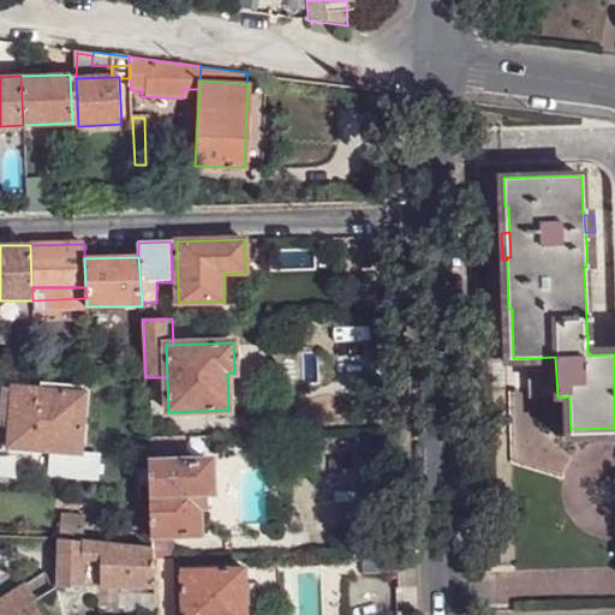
[(555,357),(531,358),(532,388),(536,388),(536,398),(557,396),(555,357)]
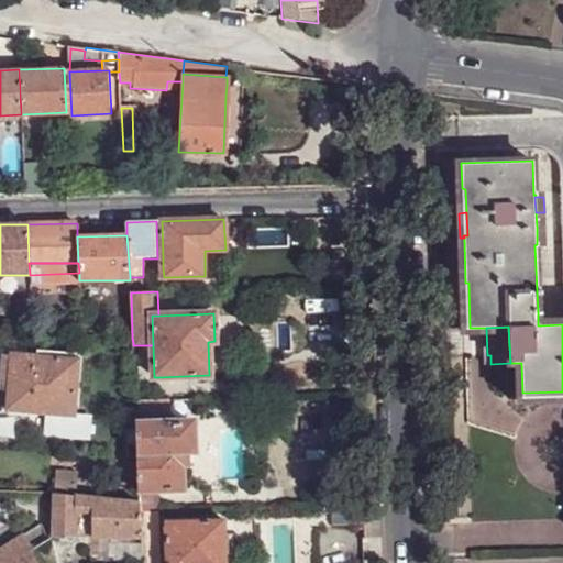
[(55,337),(68,338),(69,328),(56,328),(55,337)]
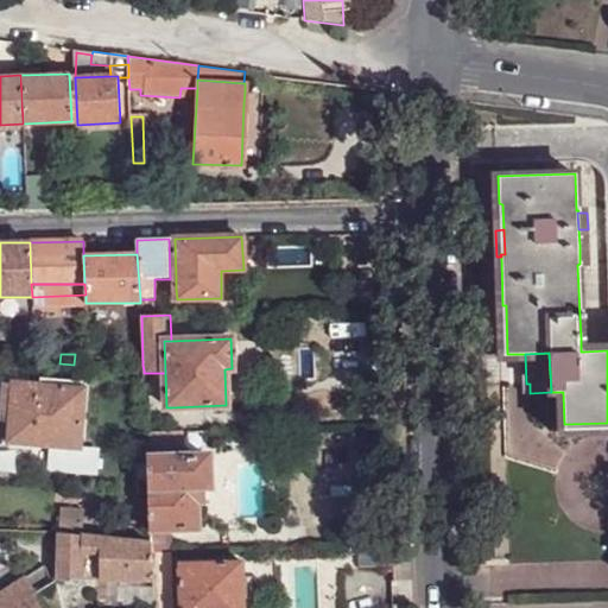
[(144,373),(146,417),(158,416),(156,373),(144,373)]
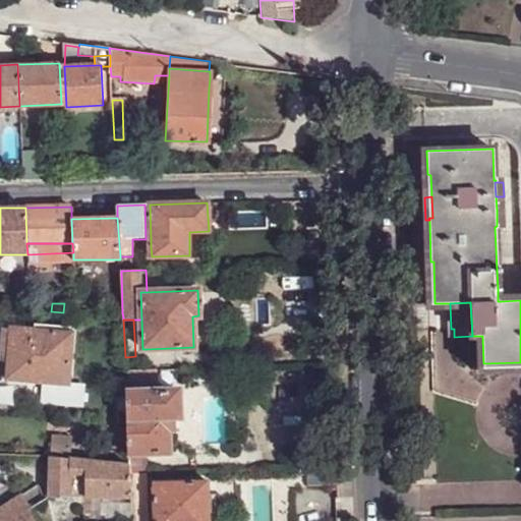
[(37,324),(37,331),(63,333),(63,326),(37,324)]
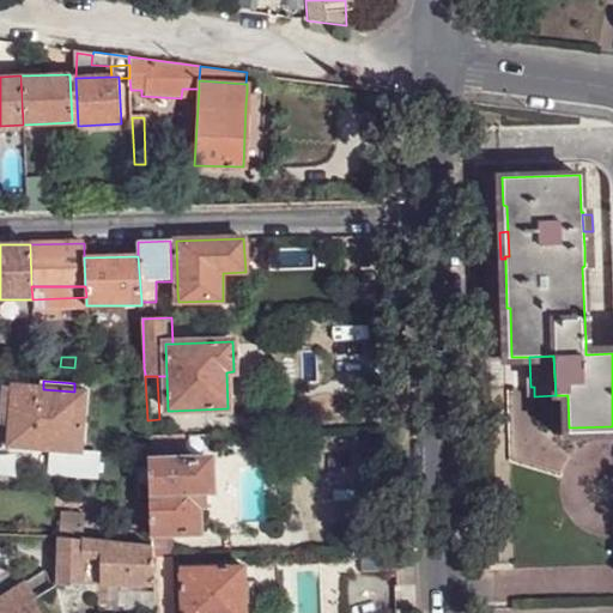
[(0,407),(0,423),(0,424),(10,425),(12,387),(1,386),(0,407)]
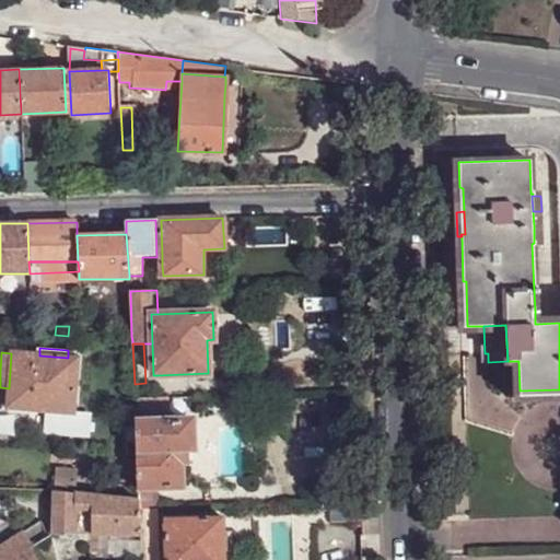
[(11,353),(9,388),(8,405),(8,407),(73,412),(78,358),(68,358),(39,356),(11,353)]
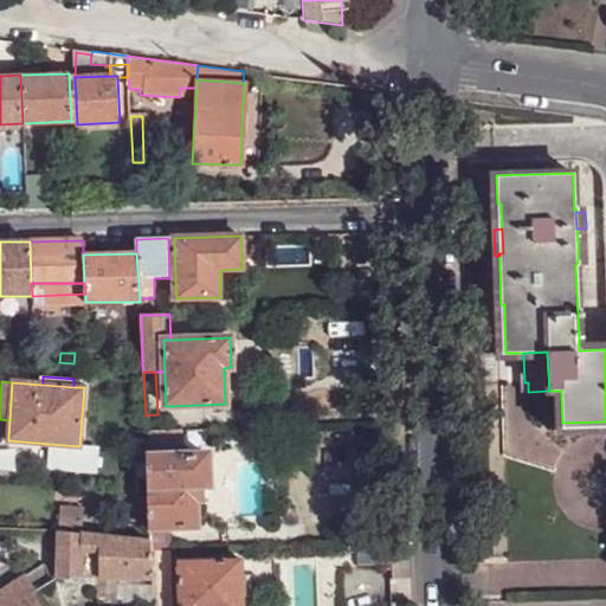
[(147,432),(159,432),(159,417),(159,414),(158,414),(146,416),(147,432)]
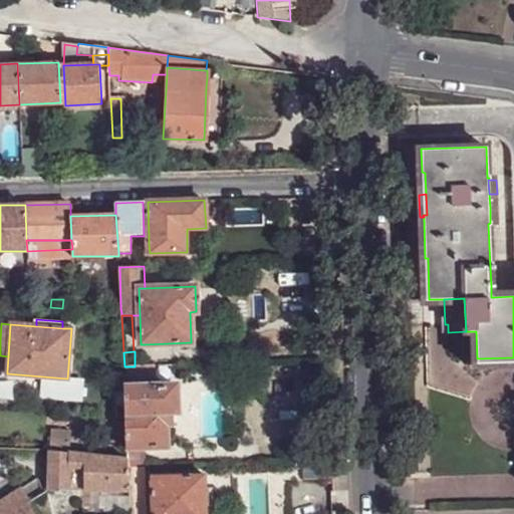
[(135,366),(145,365),(145,352),(135,353),(135,366)]
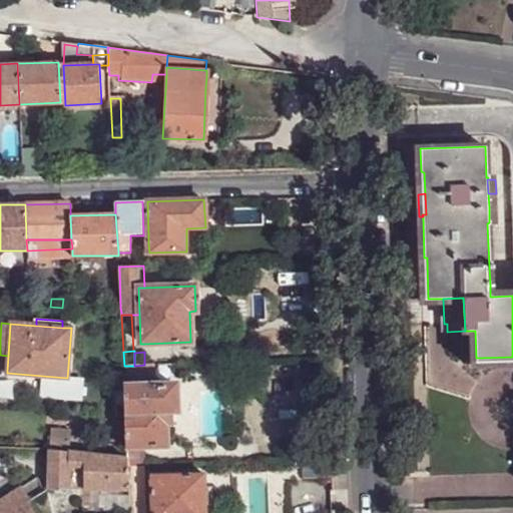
[(125,409),(126,419),(127,446),(165,446),(164,424),(169,423),(169,411),(176,410),(175,385),(156,385),(155,365),(144,365),(134,366),(124,366),(124,381),(124,386),(124,390),(125,409)]
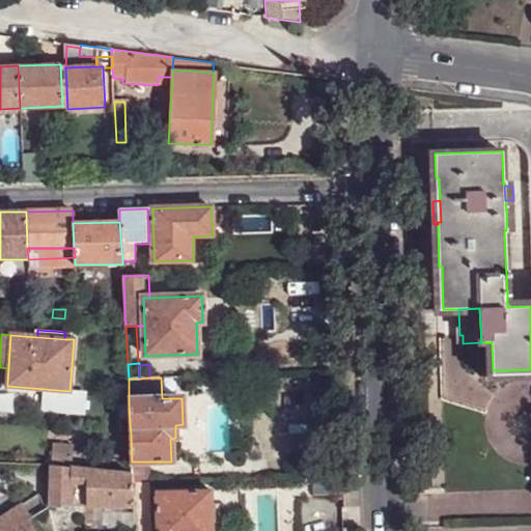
[(119,423),(130,423),(129,403),(117,404),(119,423)]
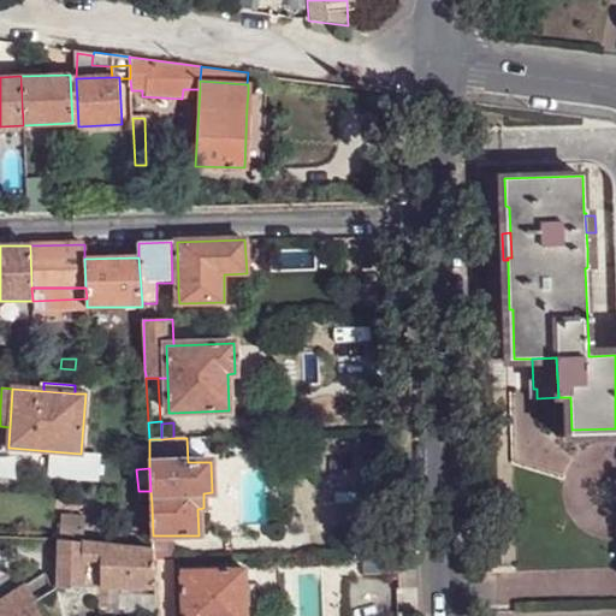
[(78,497),(48,495),(47,513),(77,515),(78,497)]
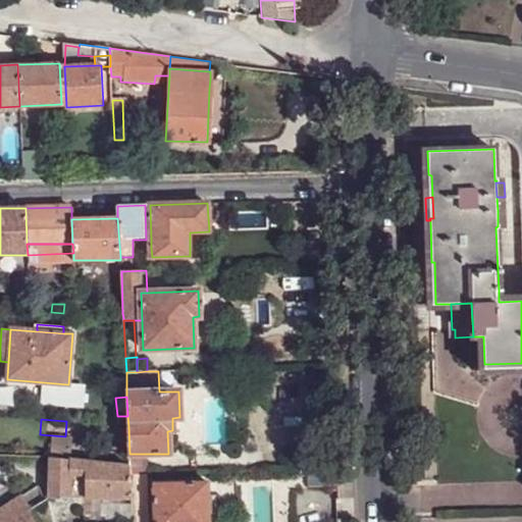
[(53,437),(51,457),(70,460),(71,438),(53,437)]
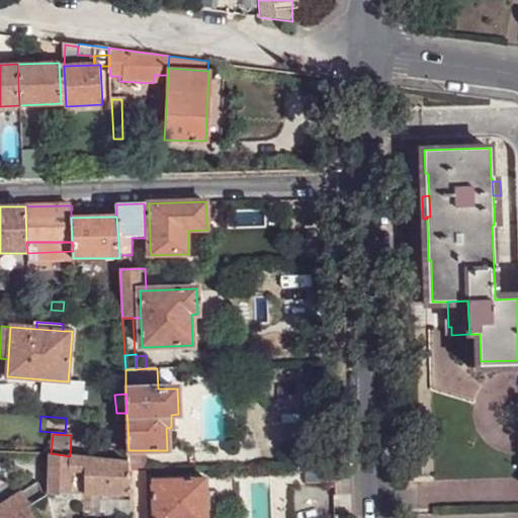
[(336,464),(335,436),(298,437),(299,466),(306,466),(336,464)]
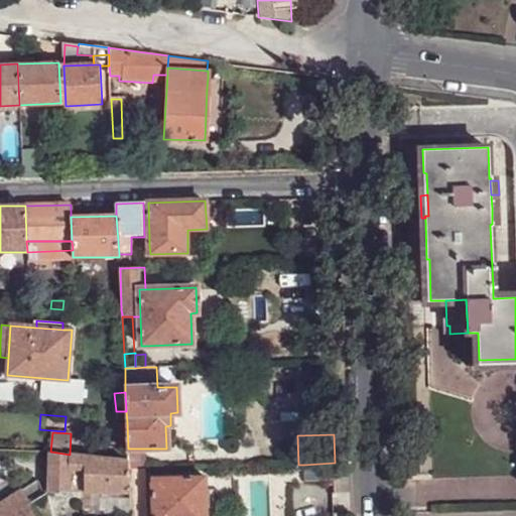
[(70,455),(50,452),(49,492),(69,492),(70,459),(70,455)]
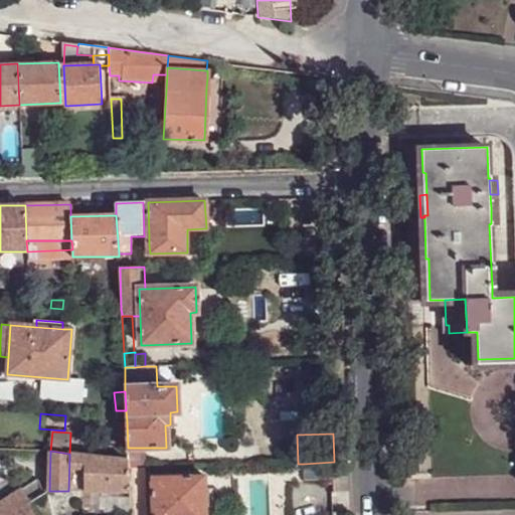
[(144,453),(127,453),(127,460),(128,469),(144,468),(144,453)]
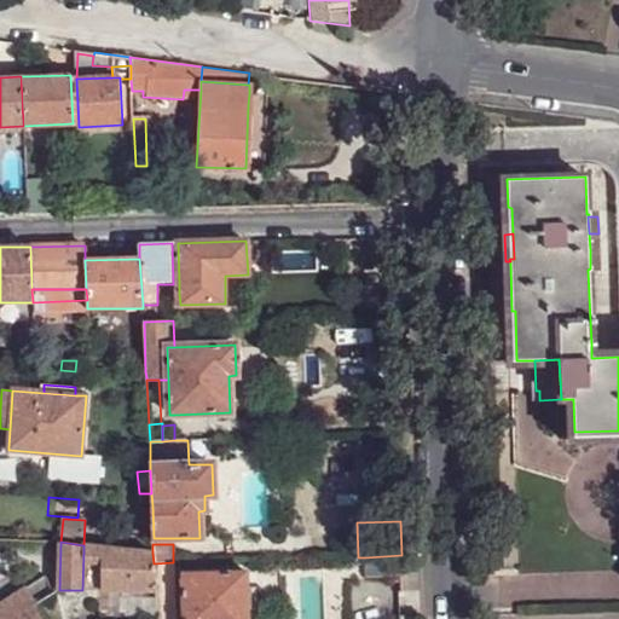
[(154,563),(152,553),(84,545),(84,550),(100,550),(100,590),(156,590),(154,563)]
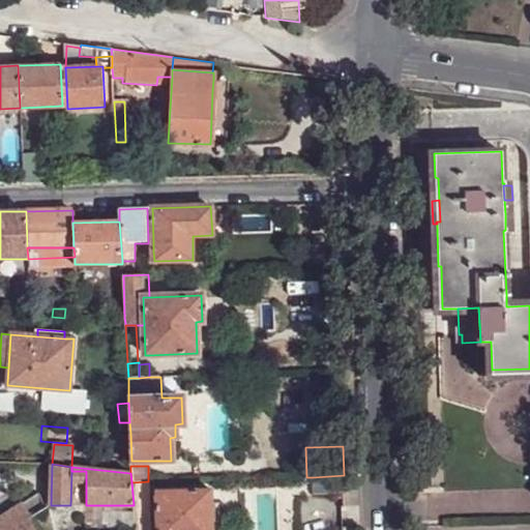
[(86,471),(71,471),(70,505),(86,505),(86,471)]
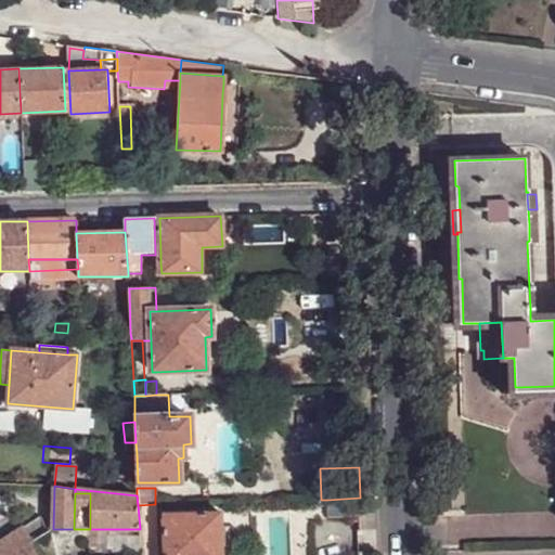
[(361,517),(360,498),(327,500),(328,518),(361,517)]
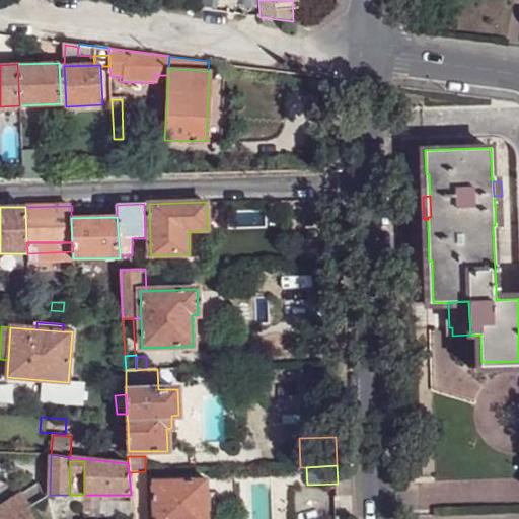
[(147,518),(145,471),(129,472),(131,495),(134,518),(147,518)]
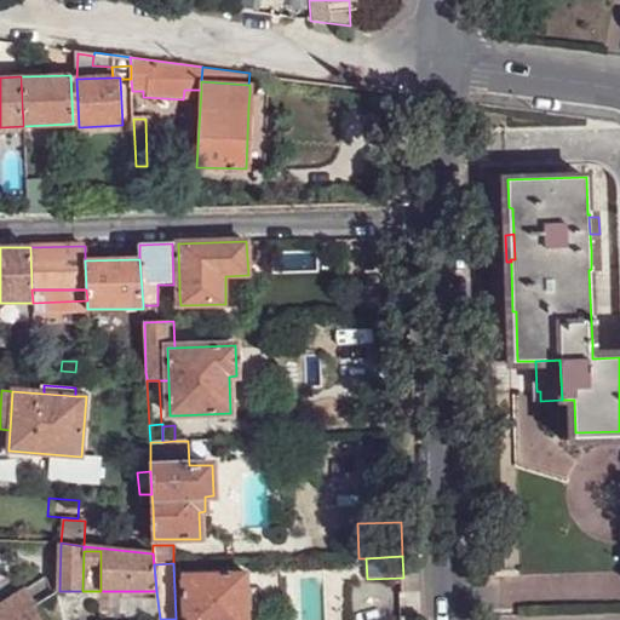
[(247,619),(246,573),(183,575),(184,619),(247,619)]
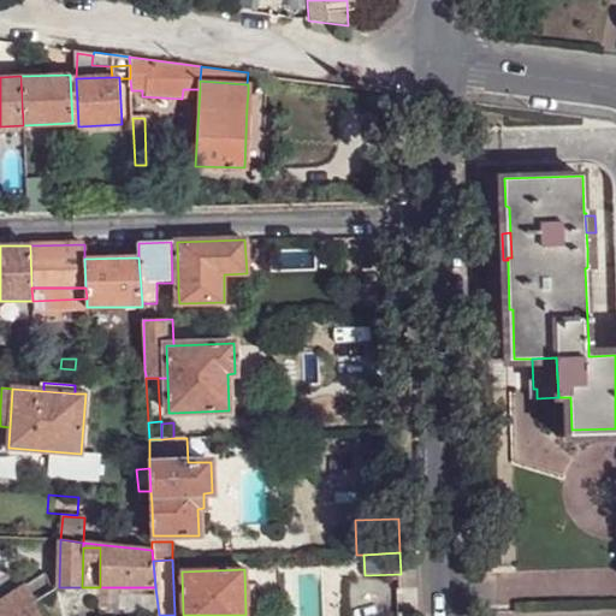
[(47,573),(27,585),(37,602),(53,592),(47,573)]
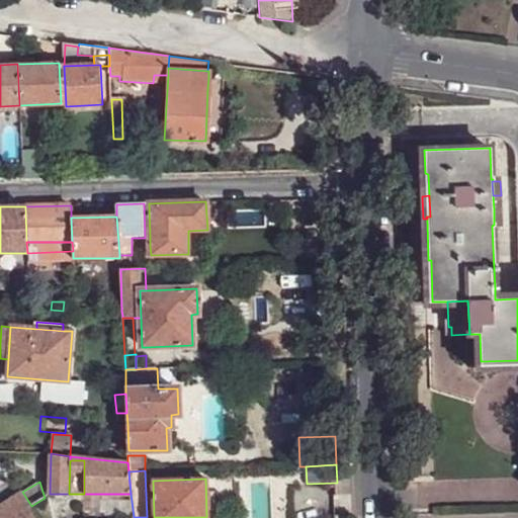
[(38,517),(31,506),(22,492),(0,507),(0,517),(38,517)]
